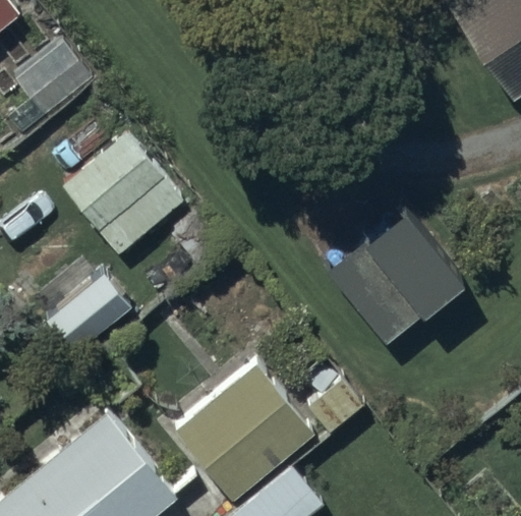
[(0,0),(0,29),(21,12),(10,0),(0,0)]
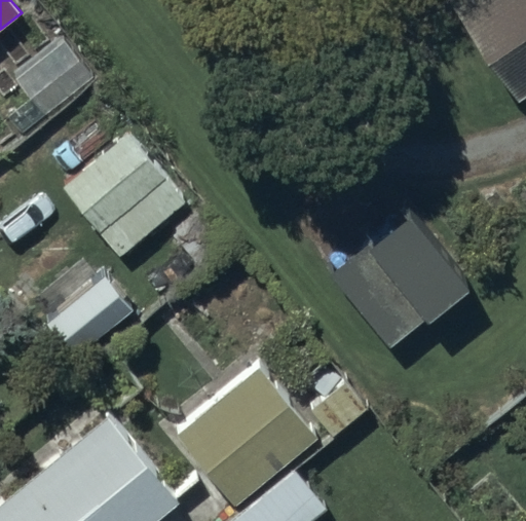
[(525,0),(441,0),(518,108),(525,102),(525,0)]
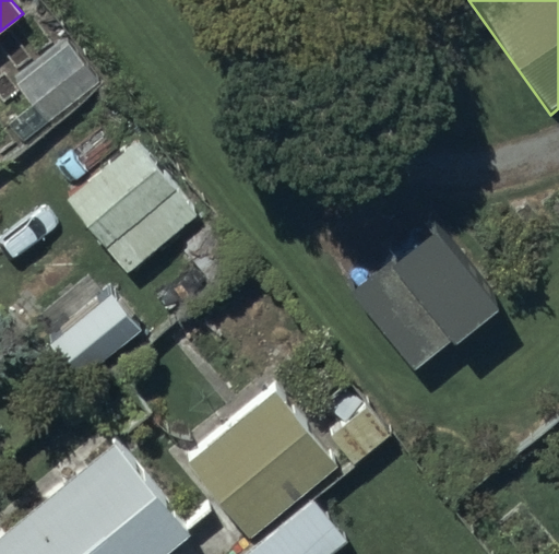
[(98,82),(67,40),(12,82),(44,125),(98,82)]
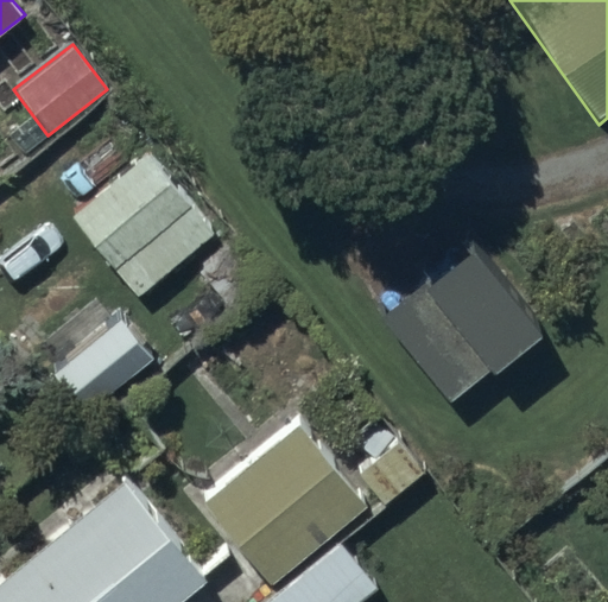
[(152,153),(74,216),(138,296),(216,232),(152,153)]
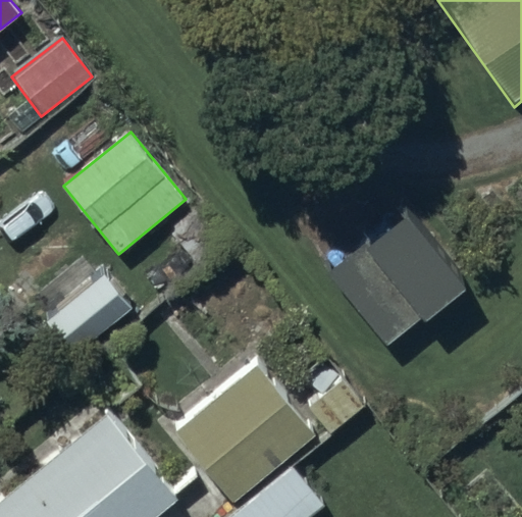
[(467,280),(408,209),(358,252),(351,244),(319,270),(378,343),(412,316),(417,322),(467,280)]
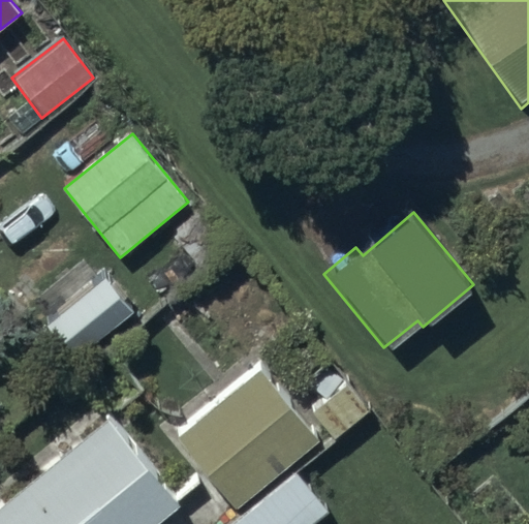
[(106,276),(45,326),(72,360),(133,310),(106,276)]
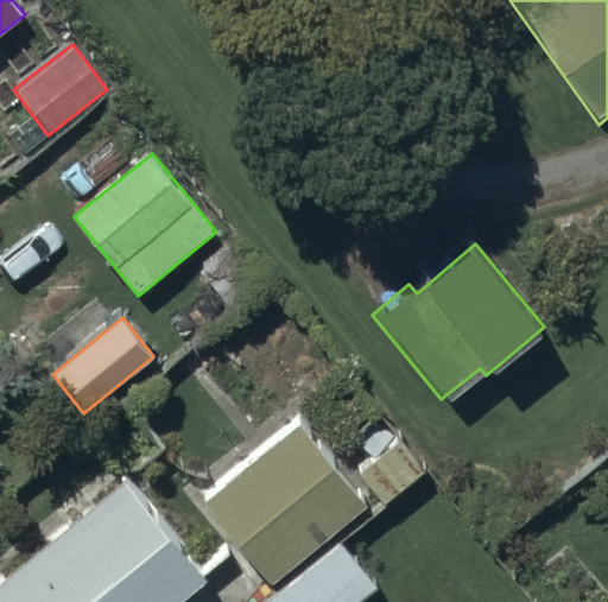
[(356,476),(384,506),(420,471),(373,420),(355,437),(375,458),(356,476)]
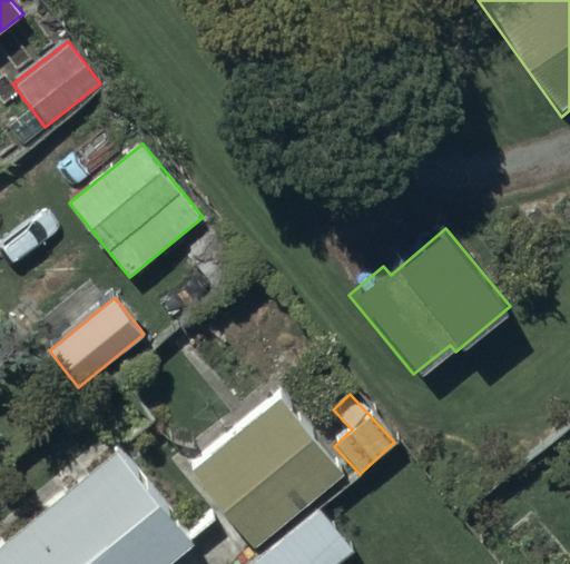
[(282,397),(190,471),(252,547),(344,473),(282,397)]
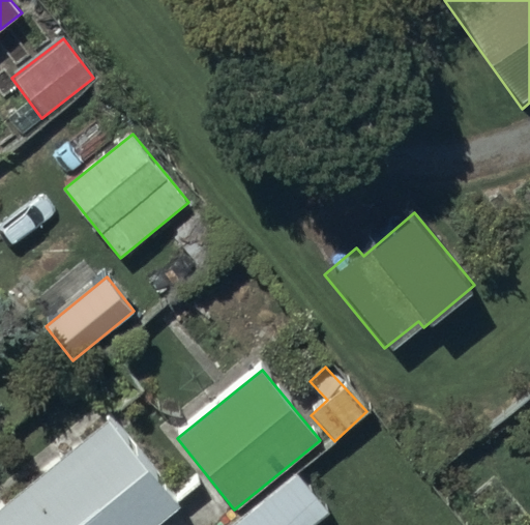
[(109,418),(0,513),(0,524),(163,524),(184,506),(109,418)]
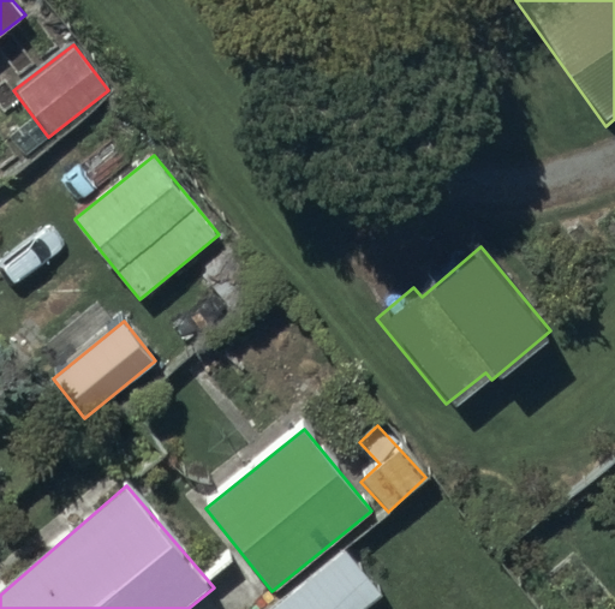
[(345,549),(274,608),(365,608),(382,595),(345,549)]
